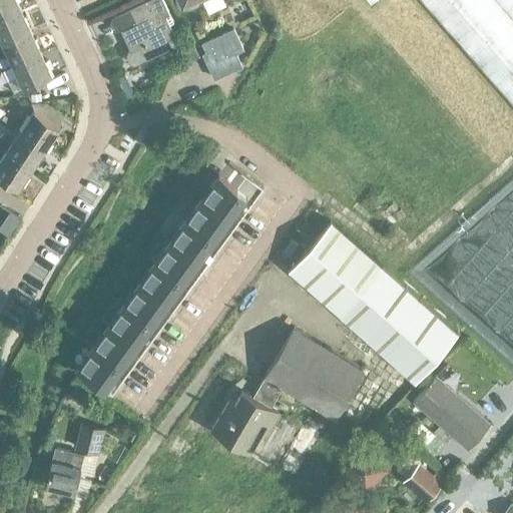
[(18,0),(0,0),(0,15),(21,6),(18,0)]
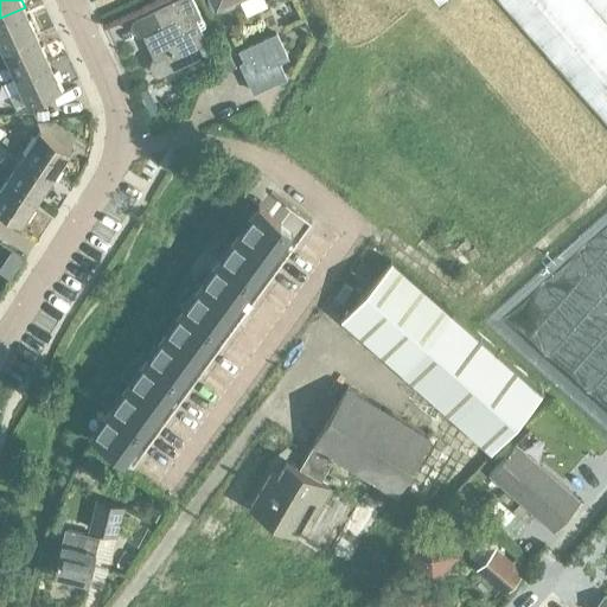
[(172,0),(153,10),(161,26),(154,30),(154,27),(142,33),(154,59),(166,55),(173,69),(210,52),(196,19),(200,17),(193,2),(195,1),(193,0),(172,0)]
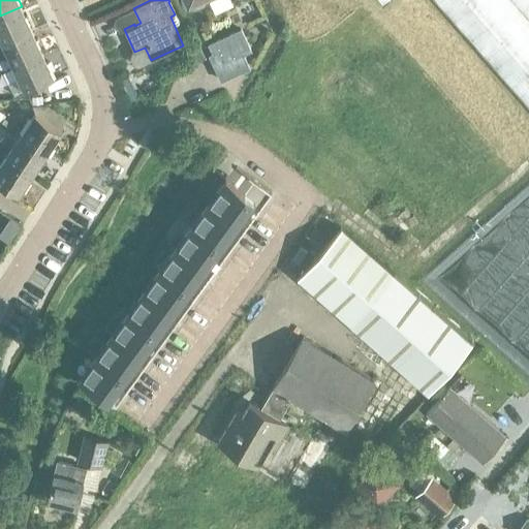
[(528,0),(434,0),(528,106),(528,0)]
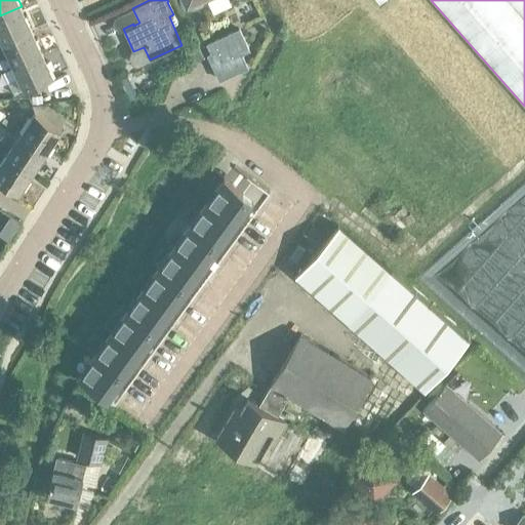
[(22,6),(0,15),(0,31),(5,41),(33,29),(22,6)]
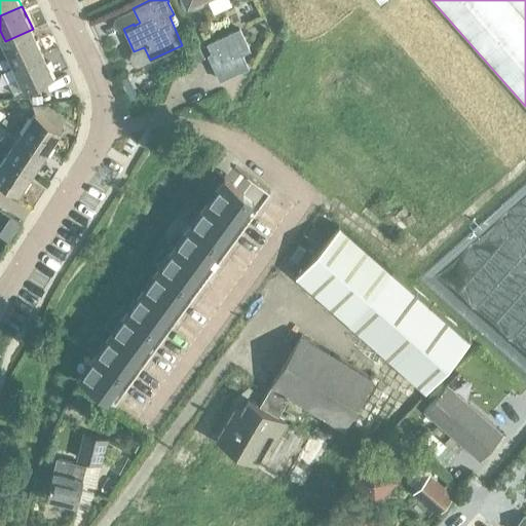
[(219,79),(249,66),(242,52),(251,49),(240,27),(207,42),(211,51),(207,53),(219,79)]
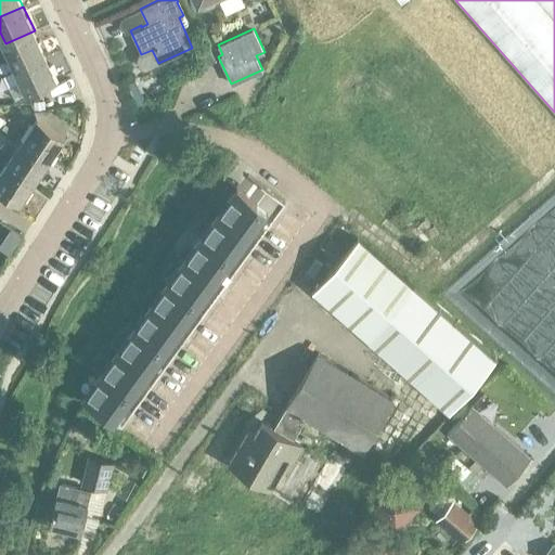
[(35,30),(5,43),(16,67),(46,54),(35,30)]
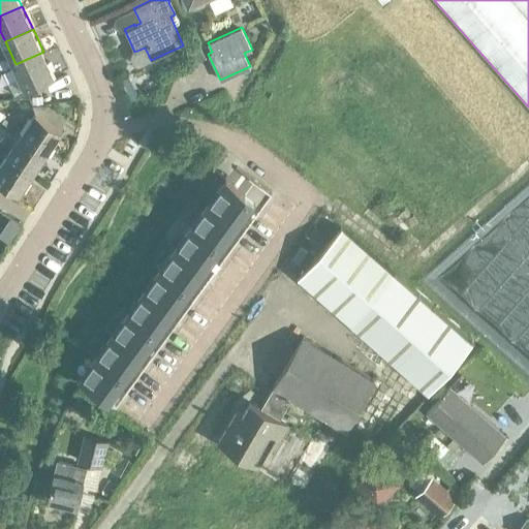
[(43,52),(16,64),(27,88),(55,75),(43,52)]
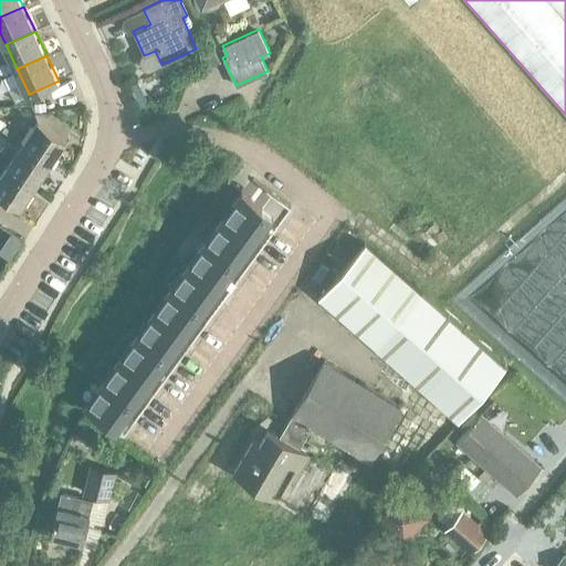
[(39,121),(23,143),(51,161),(66,139),(39,121)]
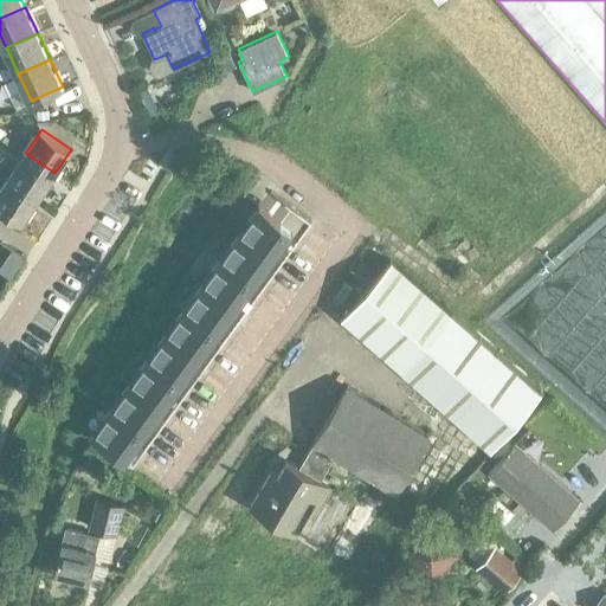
[(55,173),(25,153),(8,176),(38,197),(55,173)]
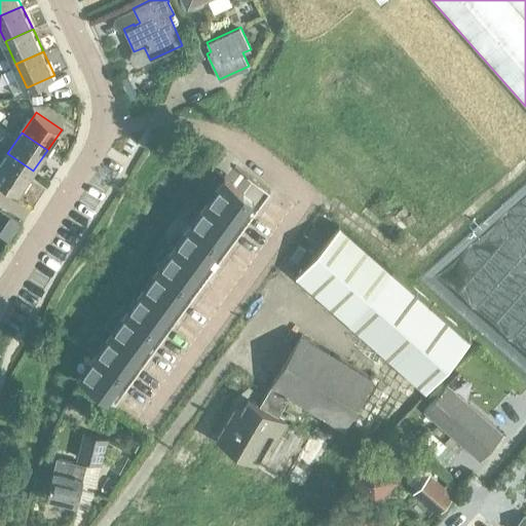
[(33,171),(7,153),(0,163),(0,179),(19,192),(33,171)]
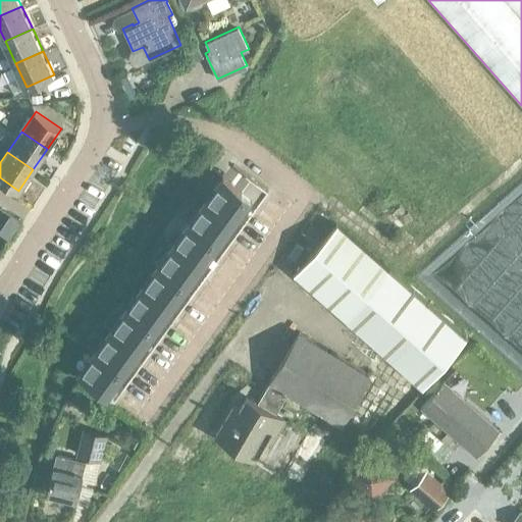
[(243,223),(259,202),(223,175),(207,197),(243,223)]
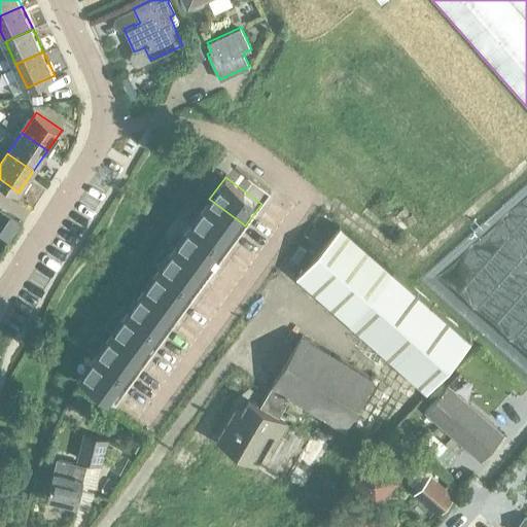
[(230,248),(245,225),(209,199),(192,221),(230,248)]
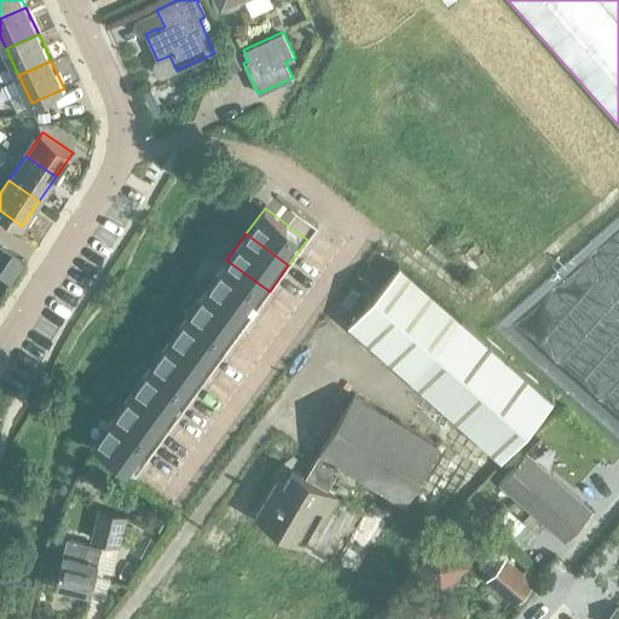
[(270,291),(226,260),(207,285),(250,317),(270,291)]
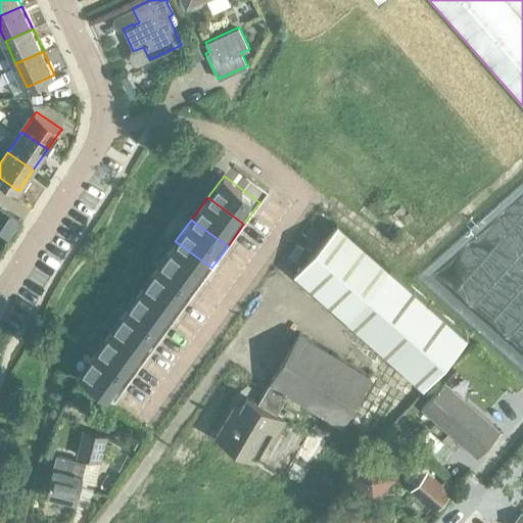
[(325,223),(317,233),(324,237),(331,228),(325,223)]
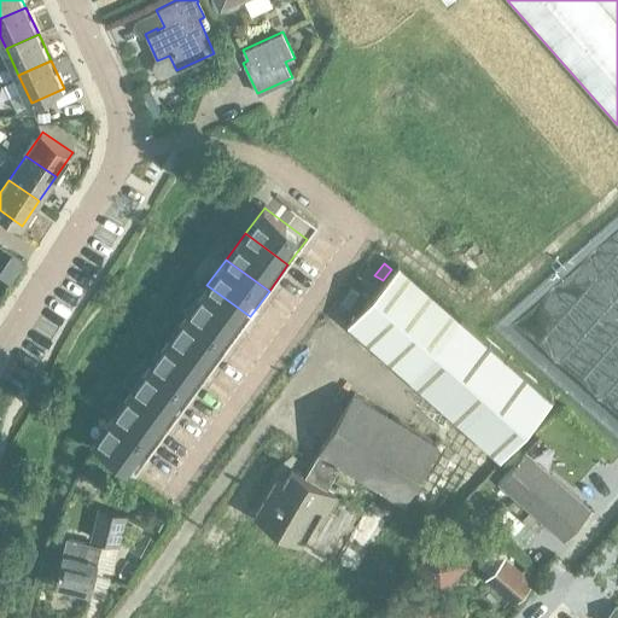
[(391,269),(383,280),(391,286),(400,274),(391,269)]
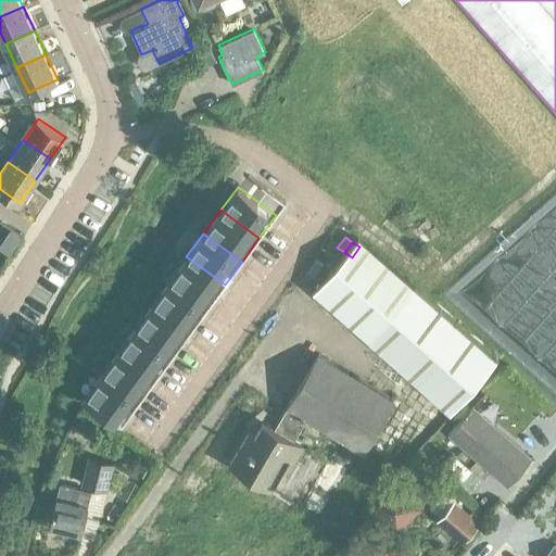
[(314,253),(288,290),(306,303),(332,267),(314,253)]
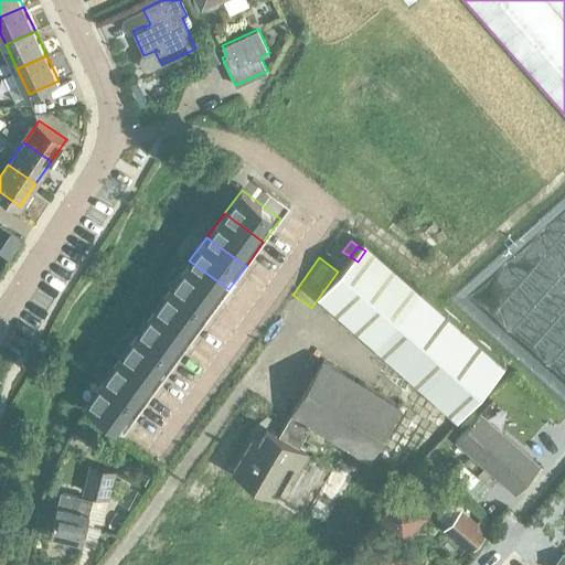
[(228,289),(189,260),(172,284),(211,312),(228,289)]
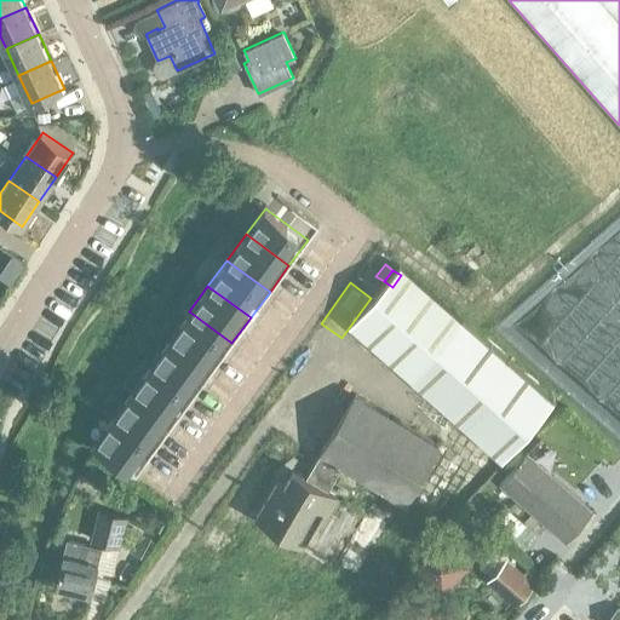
[(423,296),(414,308),(422,314),(430,302),(423,296)]
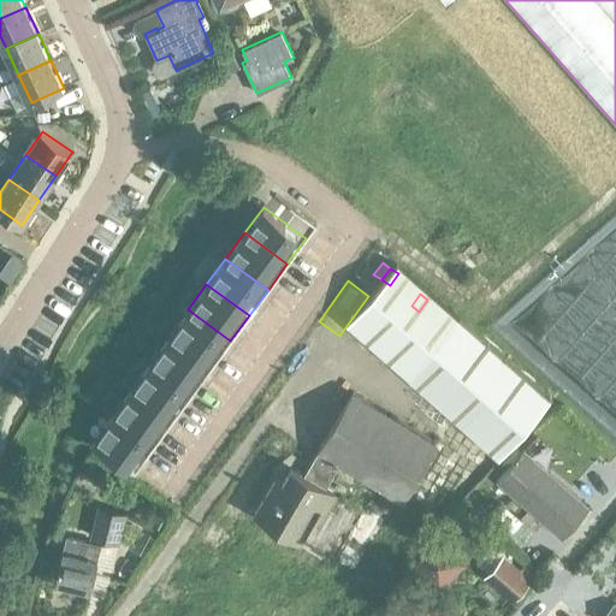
[(368,296),(339,336),(360,351),(389,311),(368,296)]
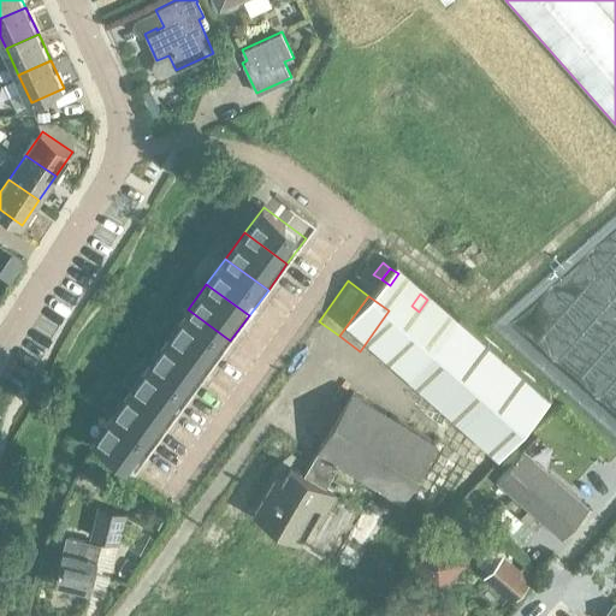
[(427,300),(419,312),(427,317),(436,306),(427,300)]
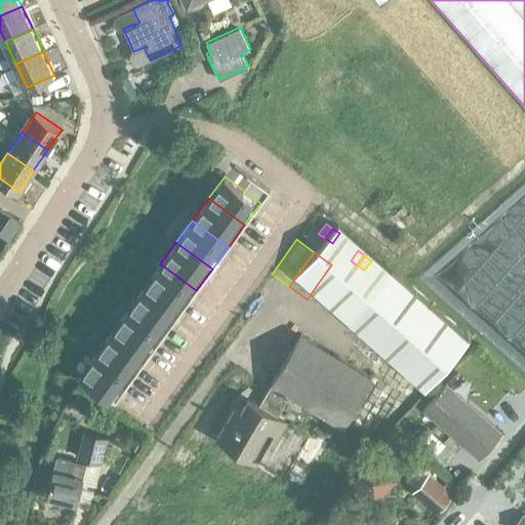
[(180,313),(196,290),(160,264),(144,286),(180,313)]
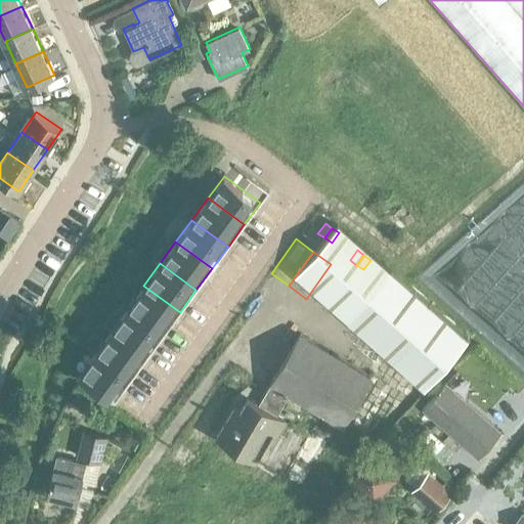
[(331,264),(306,299),(323,311),(348,276),(331,264)]
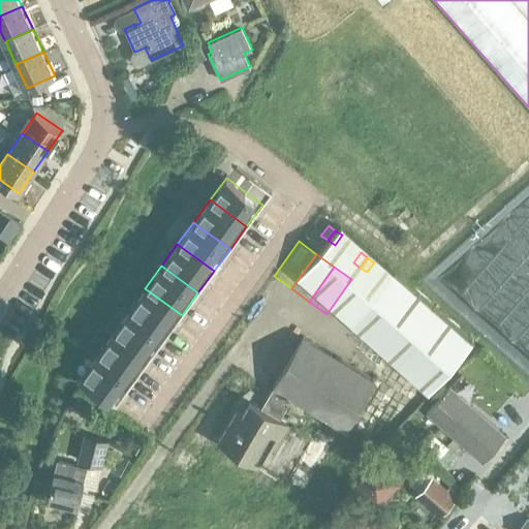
[(351,279),(327,314),(344,327),(369,291),(351,279)]
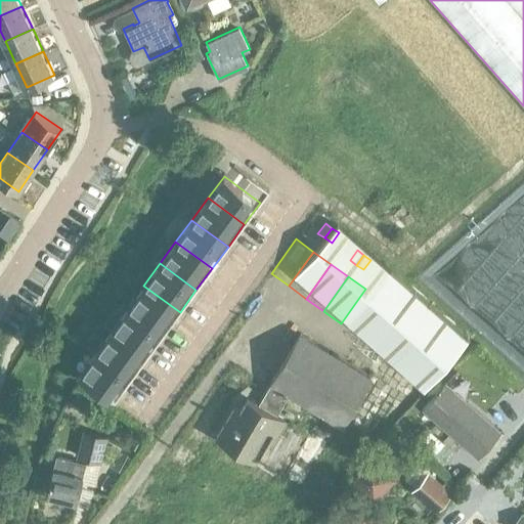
[(389,277),(382,288),(388,292),(395,282),(389,277)]
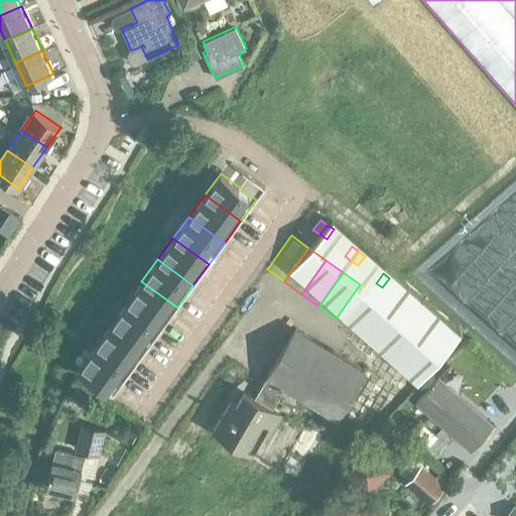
[(389,278),(382,287),(389,292),(396,282),(389,278)]
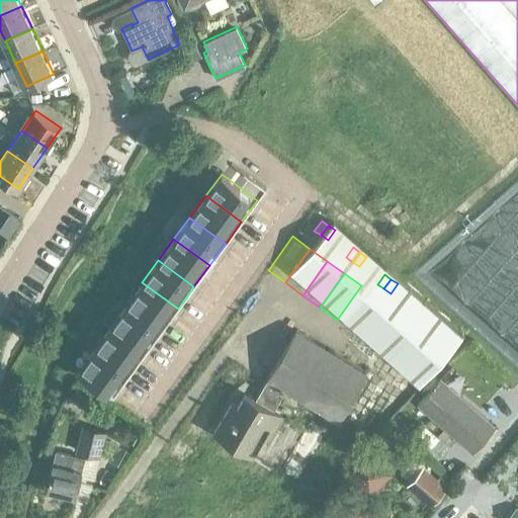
[(178,309),(142,282),(125,304),(162,330),(178,309)]
